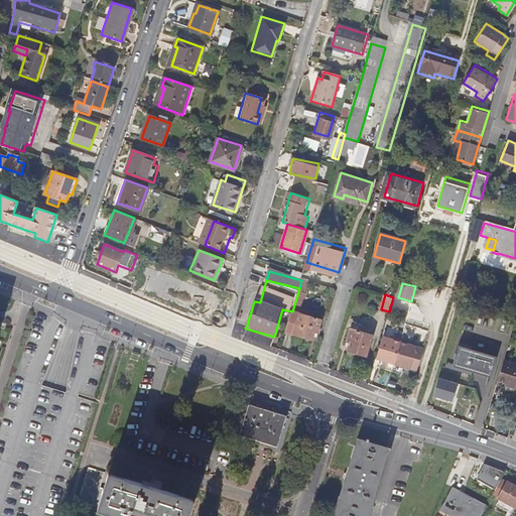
[(324,321),(292,311),(287,327),(297,331),(296,335),(314,340),(317,333),(319,334),(324,321)]
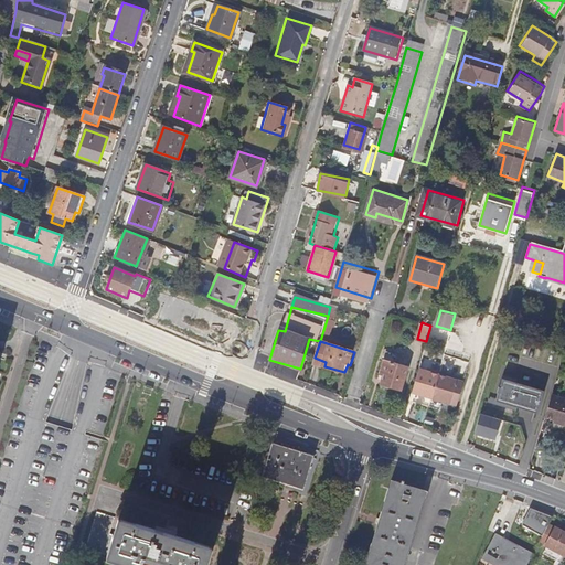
[(409,369),(385,361),(382,374),(385,375),(383,383),(404,390),(409,369)]
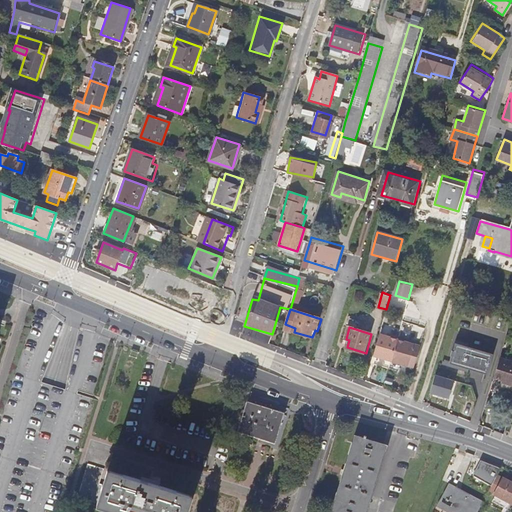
[(391,336),(381,333),(375,355),(410,365),(416,366),(418,358),(418,359),(422,345),(416,343),(407,340),(407,338),(392,333),(391,336)]
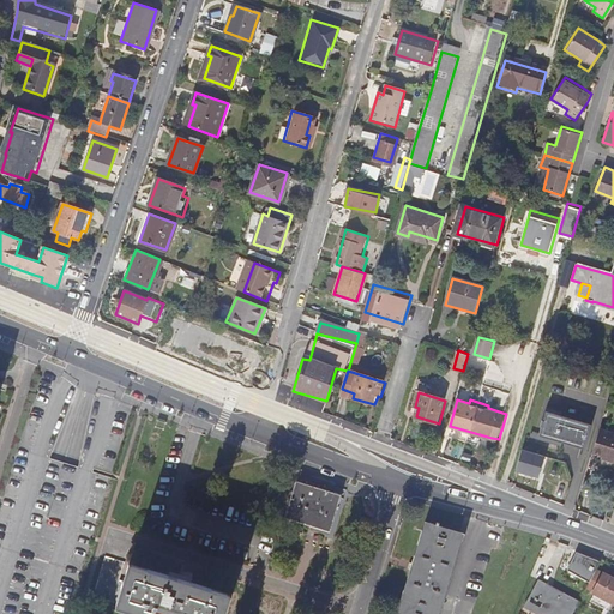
[(561,413),(547,409),(540,434),(584,447),(591,422),(561,413)]
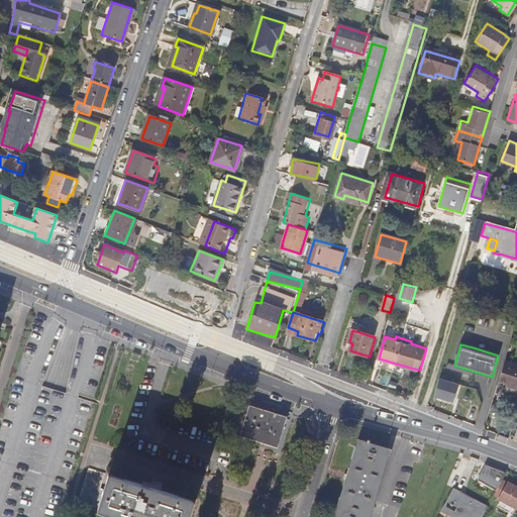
[(512,393),(516,394),(516,370),(504,367),(499,387),(512,391),(512,393)]
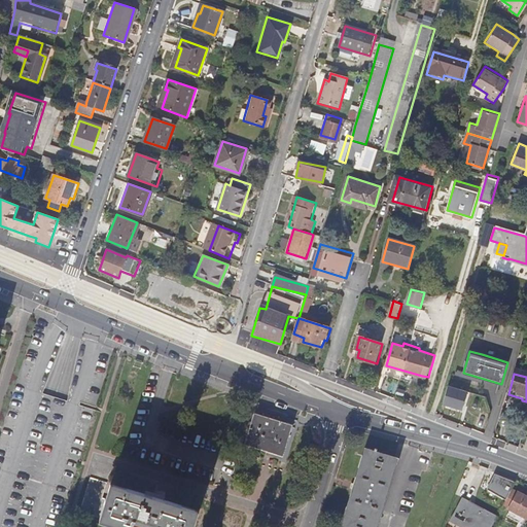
[(444,405),(464,409),(468,388),(448,385),(444,405)]
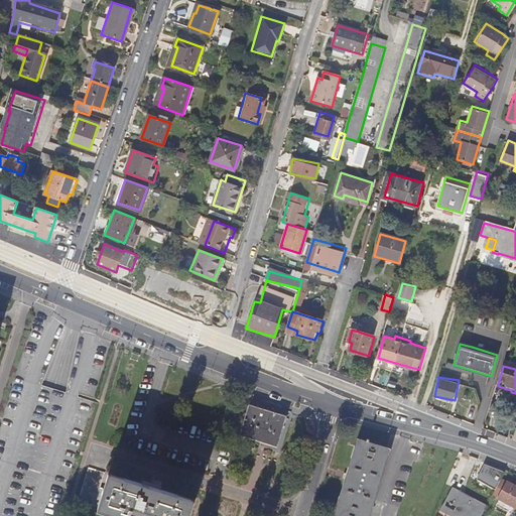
[(273,413),(248,405),(239,435),(277,446),(283,427),(286,417),(273,413)]
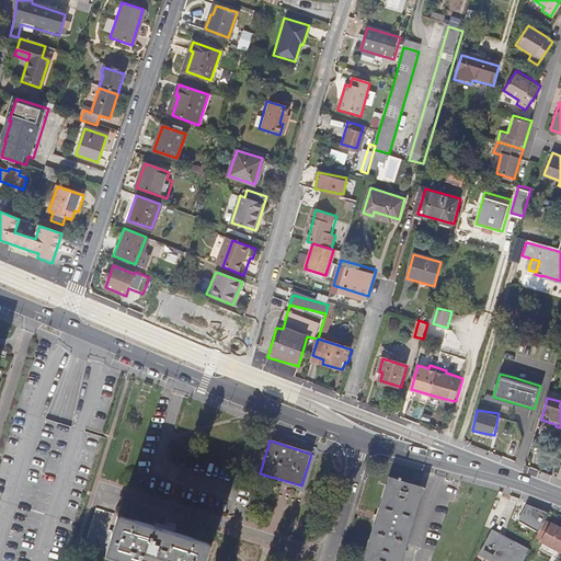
[(388,477),(379,505),(382,506),(391,478),(388,477)]
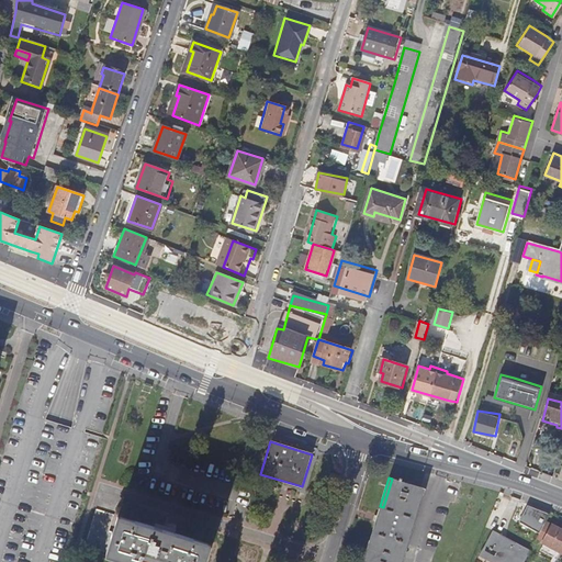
[(380,506),(374,523),(378,524),(366,561),(398,561),(407,534),(412,535),(416,517),(413,516),(422,487),(392,479),(383,507),(380,506)]
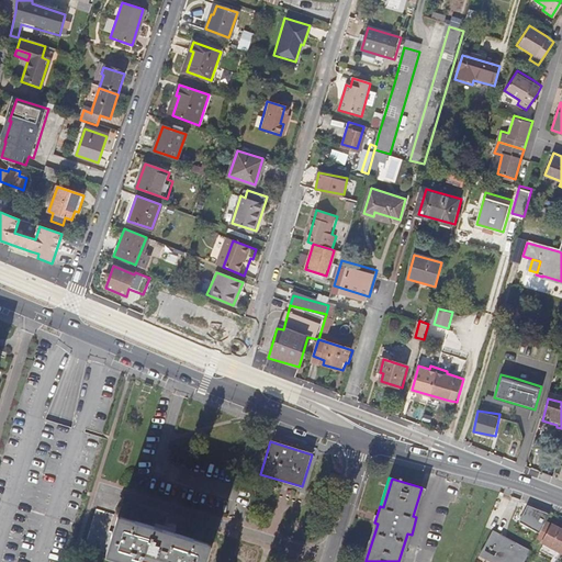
[(425,489),(422,487),(413,516),(416,517),(425,489)]
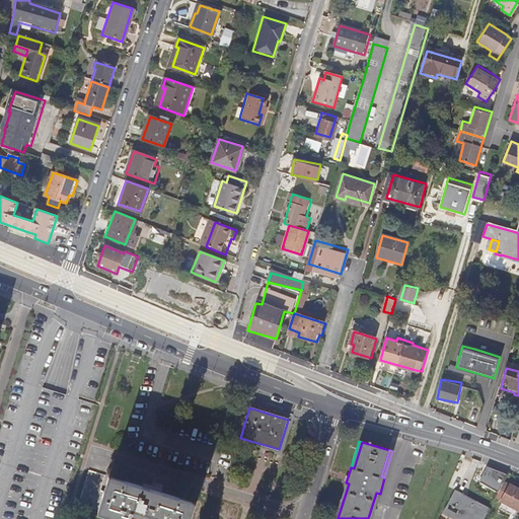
[(488,464),(480,480),(500,490),(508,473),(488,464)]
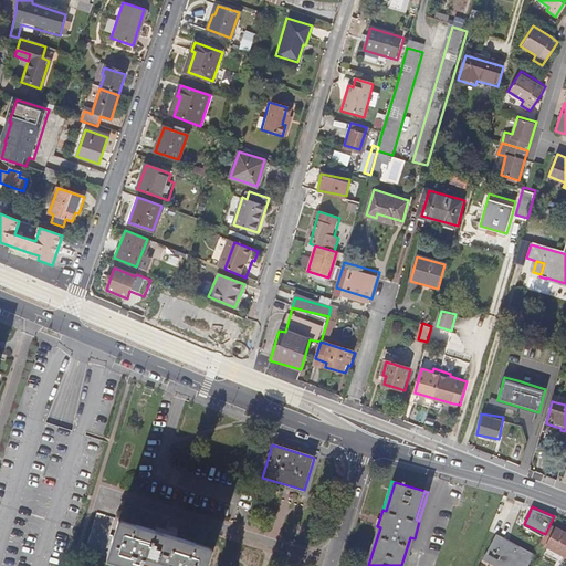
[(115,519),(97,512),(85,549),(107,556),(113,535),(111,534),(115,519)]
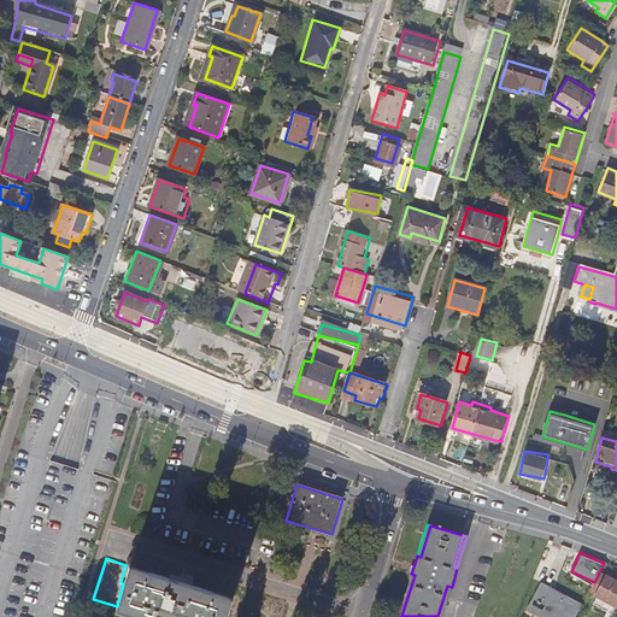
[(225,616),(227,616),(223,615),(229,598),(131,568),(127,585),(123,583),(117,606),(135,612),(134,616),(139,616),(225,616)]
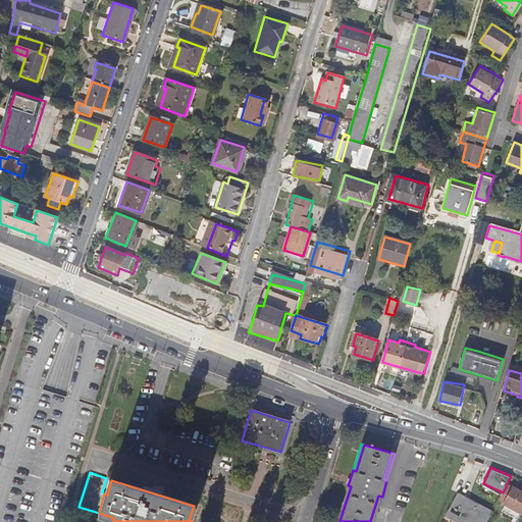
[(521,490),(508,484),(500,501),(521,510),(521,490)]
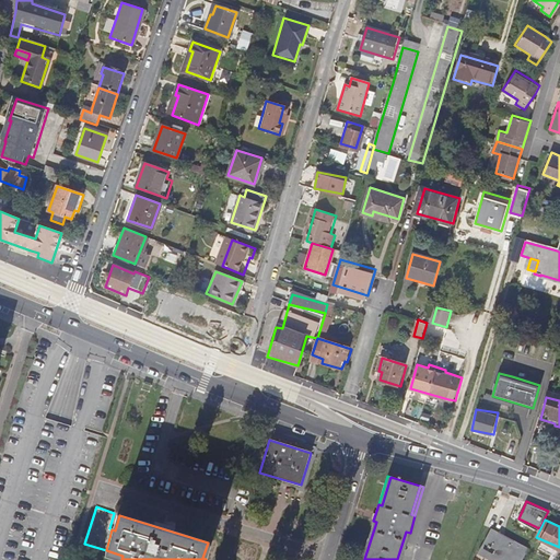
[(373,521),(361,559),(364,559),(376,522),(373,521)]
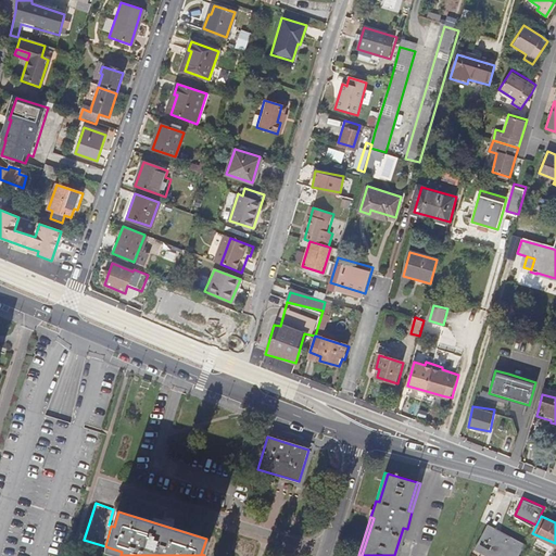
[(483,551),(492,555),(518,555),(523,547),(494,531),(495,529),(489,525),(488,528),(488,527),(479,542),(487,545),(483,551)]
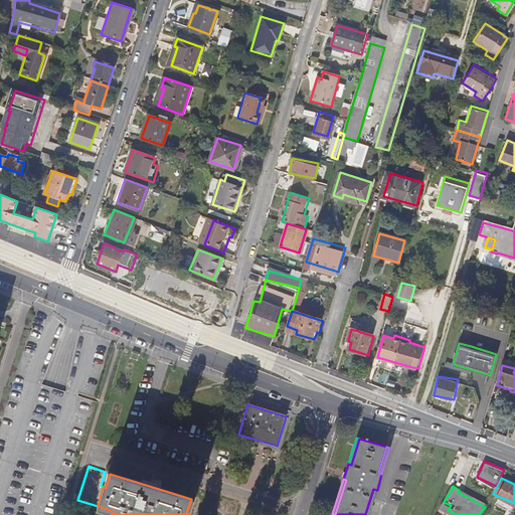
[(368,514),(377,490),(373,489),(365,514),(368,514)]
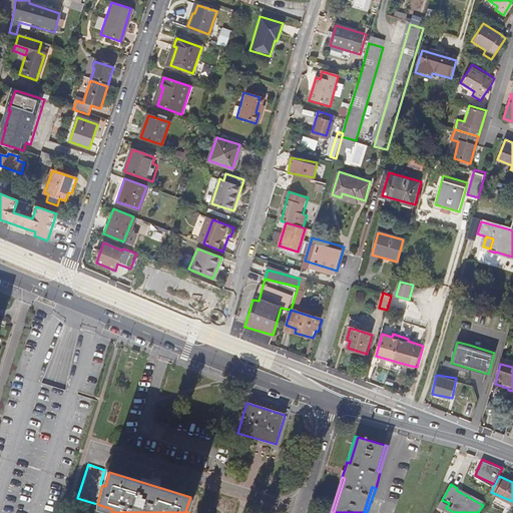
[(485,502),(457,488),(456,490),(483,505),(485,502)]
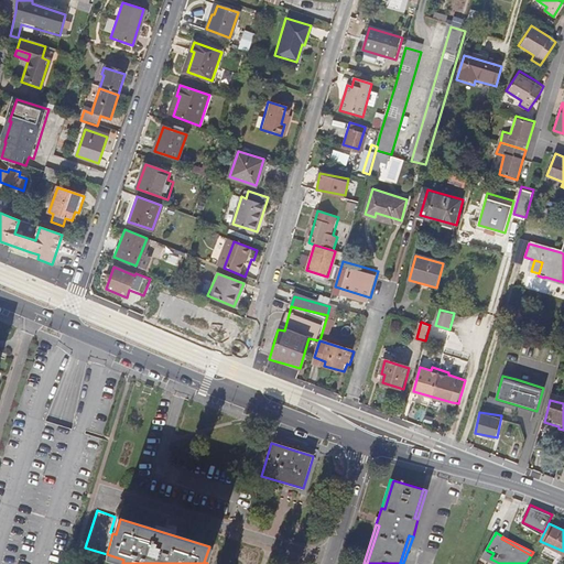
[(494,553),(486,550),(484,555),(490,559),(494,553)]
